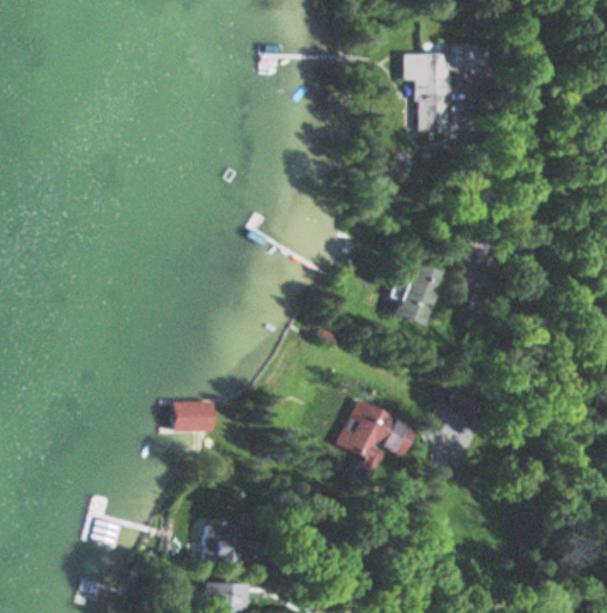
[(448,133),(449,70),(485,71),(485,43),(449,43),(449,54),(404,53),(402,80),(416,80),(416,132),(448,133)]
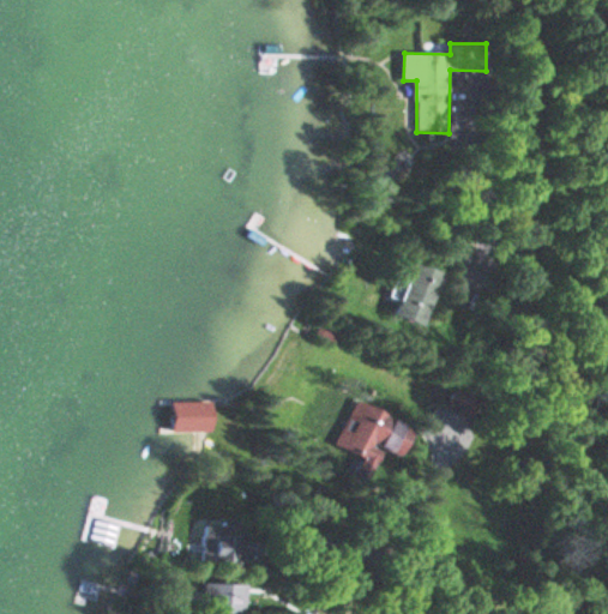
[(393,313),(427,325),(446,271),(413,258),(393,313)]
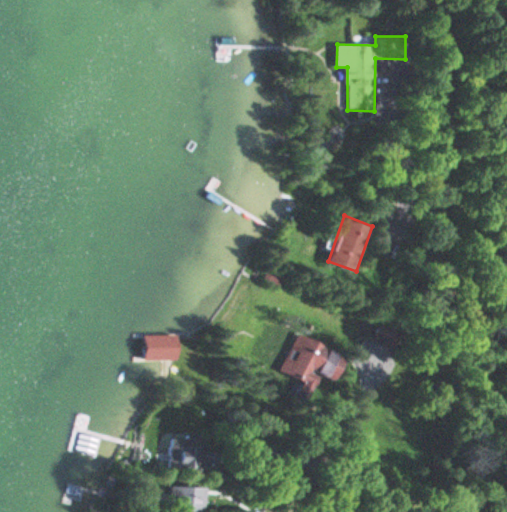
[(180,334),(144,334),(144,359),(180,359),(180,334)]
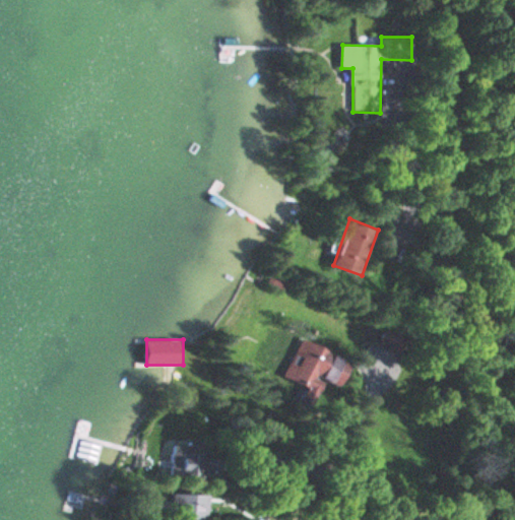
[(90,448),(104,454),(106,448),(91,443),(90,448)]
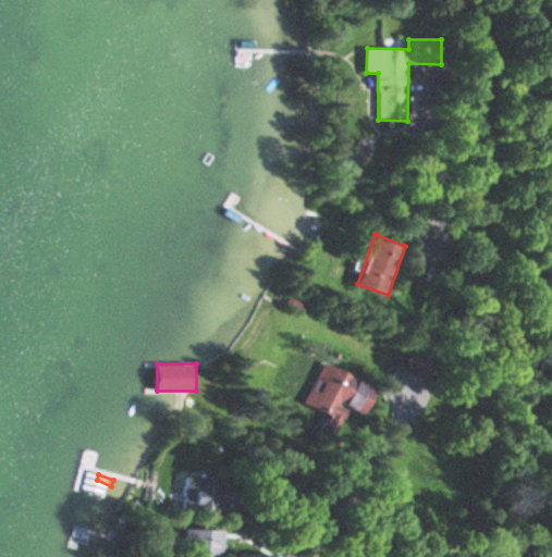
[(186,509),(222,511),(224,484),(187,483),(186,509)]
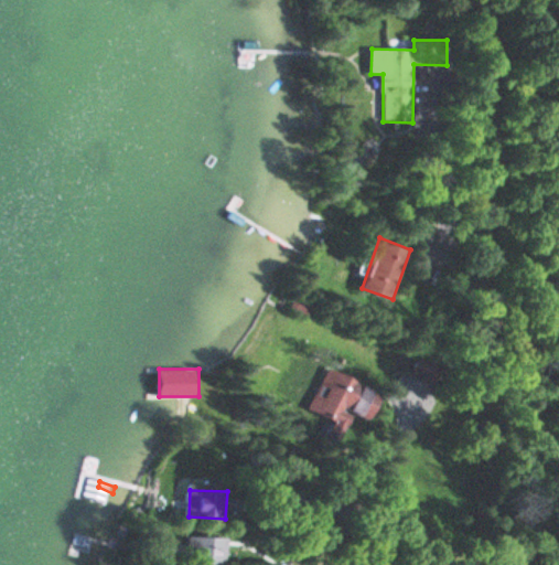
[(226,564),(226,537),(185,537),(185,564),(226,564)]
